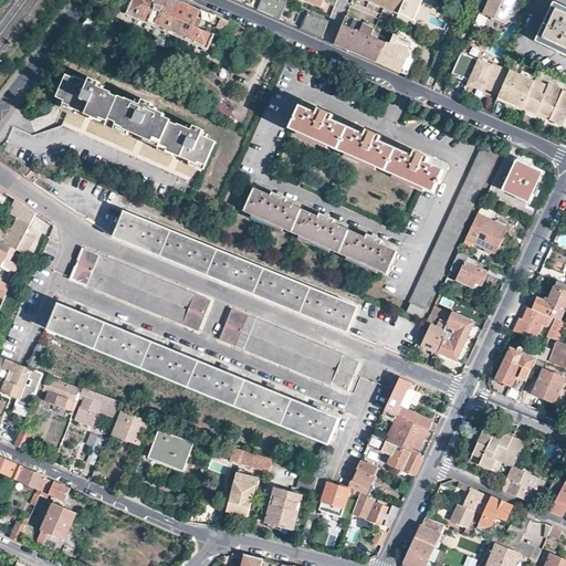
[(119,0),(117,8),(202,45),(201,50),(206,51),(213,34),(194,25),(200,10),(178,0),(119,0)]
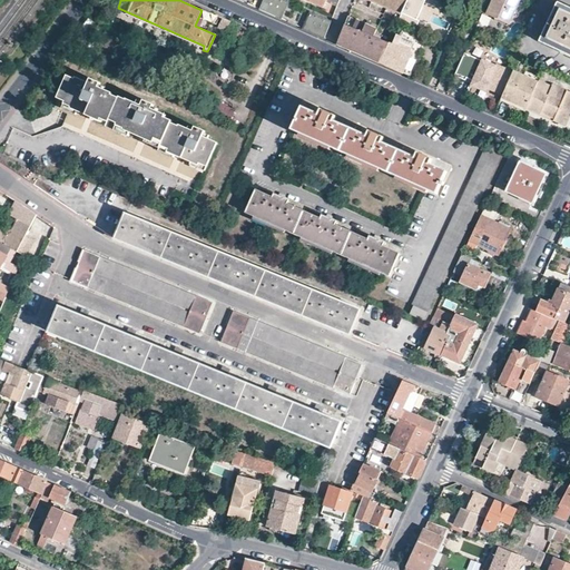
[(263,0),(258,10),(281,19),(287,3),(279,0),(263,0)]
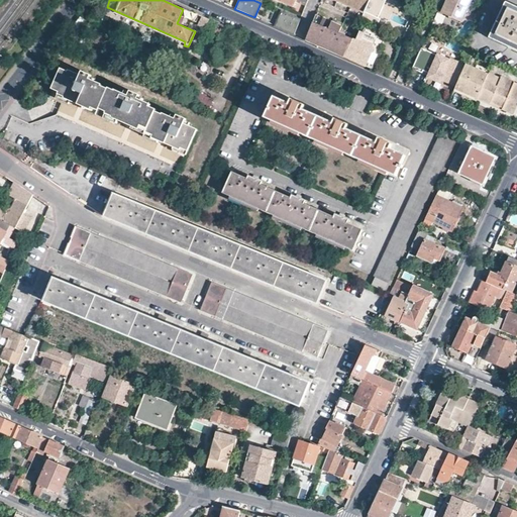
[(328,0),(364,15),(370,0),(328,0)]
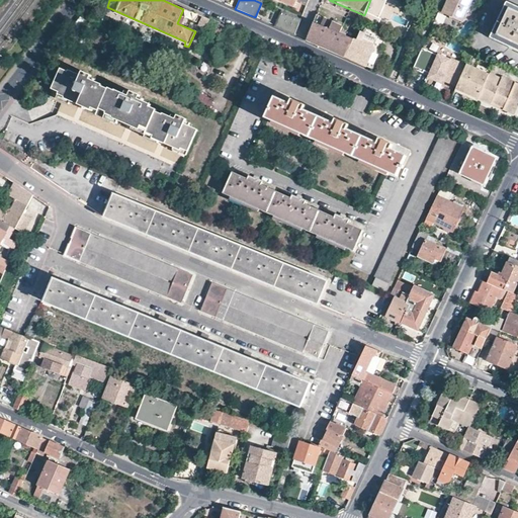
[(447,0),(445,5),(441,13),(461,22),(472,0),(447,0)]
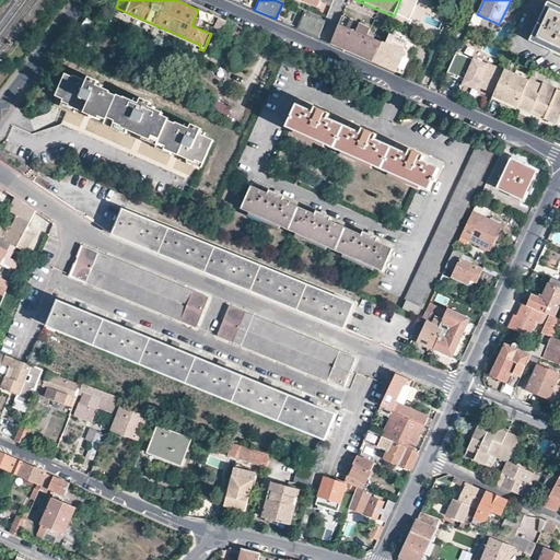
[(559,7),(548,1),(531,39),(559,53),(559,7)]
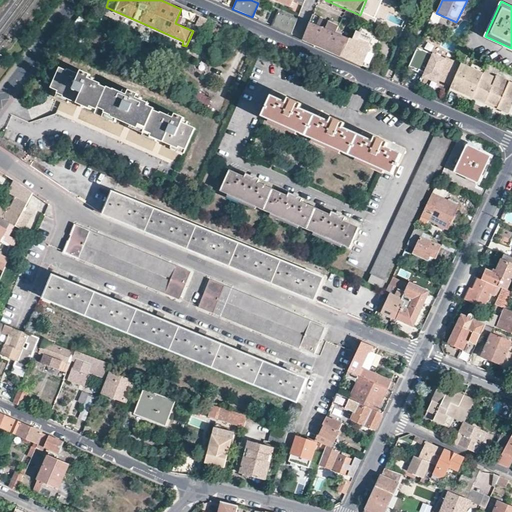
[(273,27),(291,35),(297,20),(279,12),(273,27)]
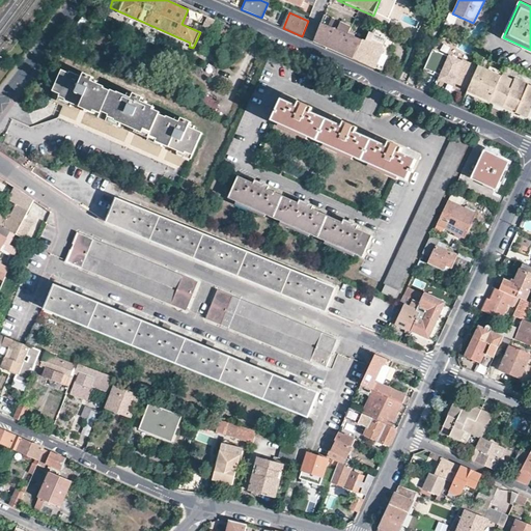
[(232,25),(214,17),(210,27),(227,34),(232,25)]
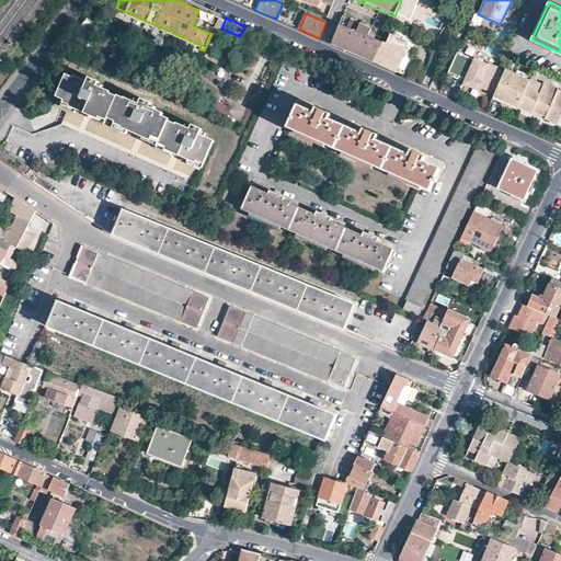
[(370,31),(342,19),(339,24),(331,44),(353,53),(374,61),(382,43),(368,37),(370,31)]
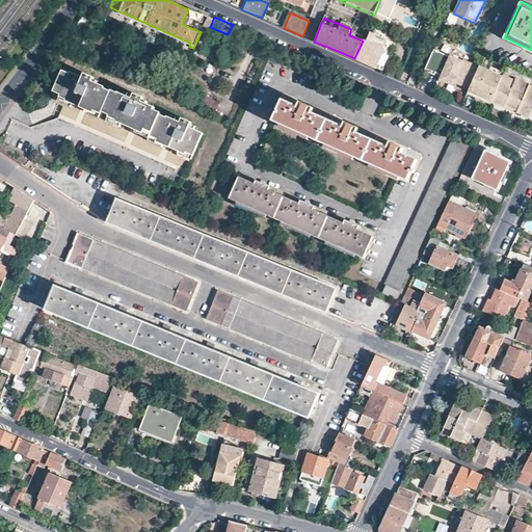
[(374,28),(370,40),(374,42),(380,31),(374,28)]
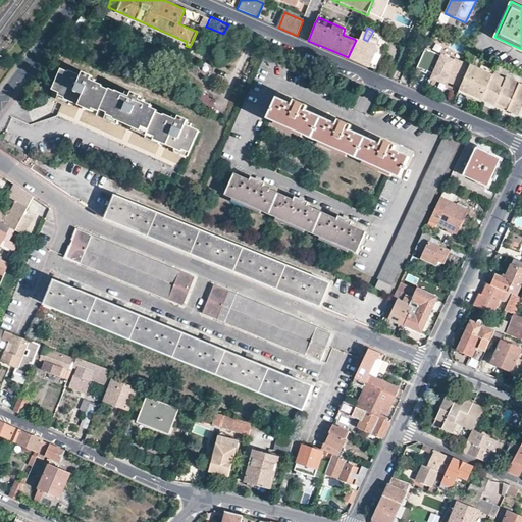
[(359,42),(356,40),(348,57),(369,66),(378,46),(384,49),(389,38),(373,31),(367,41),(363,39),(361,38),(359,42)]
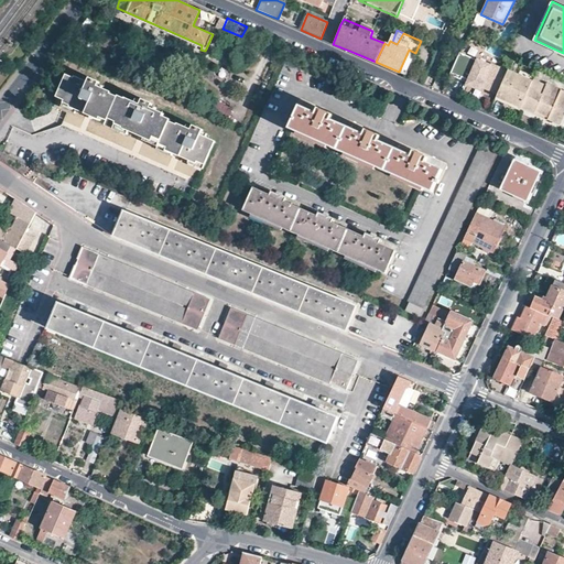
[(491,52),(476,45),(472,56),(475,58),(466,80),(474,84),(480,86),(497,94),(507,73),(486,64),(491,52)]
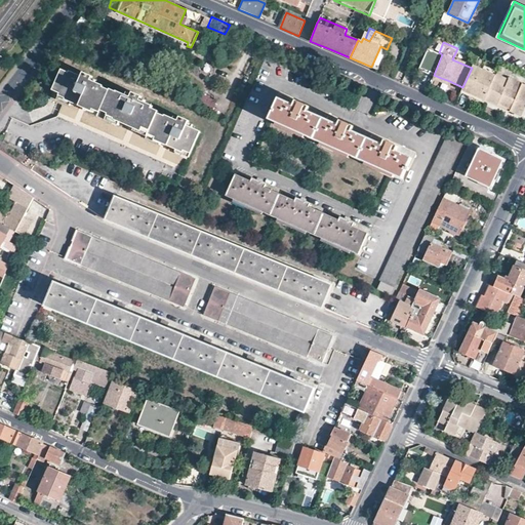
[(380,46),(371,67),(375,69),(377,70),(387,49),(380,46)]
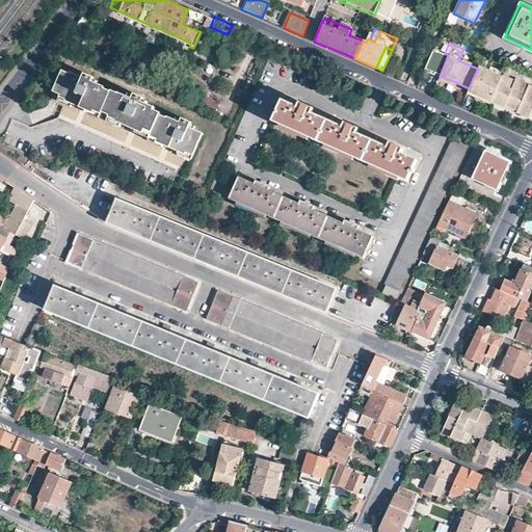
[(448,55),(445,53),(443,53),(434,73),(440,76),(448,55)]
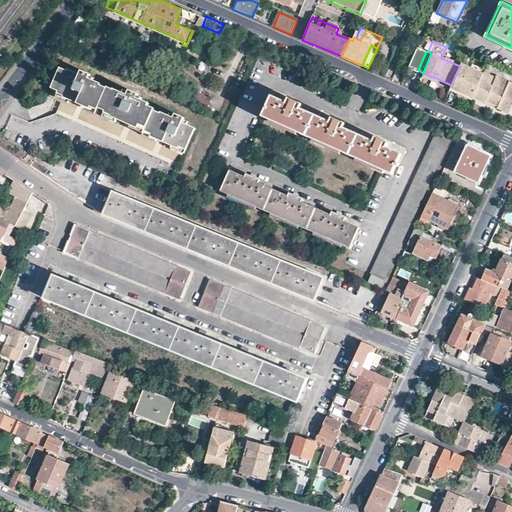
[(484,72),(486,68),(472,62),(470,68),(483,74),(484,72)]
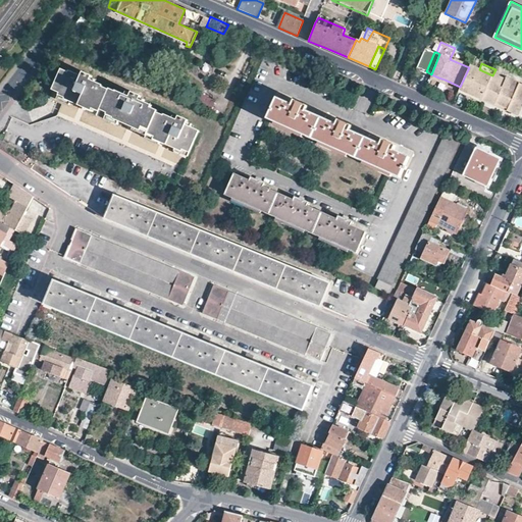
[(460,87),(458,92),(466,95),(467,92),(482,99),(492,75),(479,69),(470,65),(469,67),(460,87)]
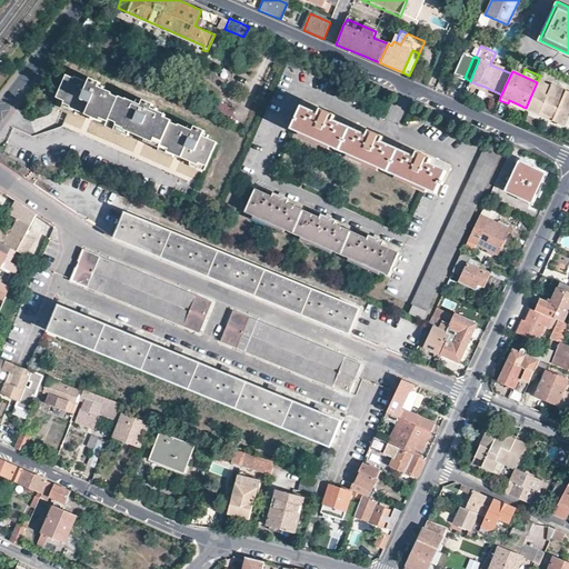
[(111,91),(103,88),(98,86),(99,82),(100,81),(91,78),(90,79),(89,81),(83,79),(76,76),(76,77),(67,73),(58,95),(65,98),(63,101),(77,108),(92,116),(99,119),(101,116),(108,119),(109,118),(117,121),(117,122),(127,127),(126,129),(130,131),(145,137),(152,140),(155,137),(162,140),(160,142),(168,146),(167,149),(173,152),(190,160),(196,162),(197,163),(198,161),(206,165),(217,140),(208,137),(201,133),(203,130),(203,129),(195,126),(193,127),(192,129),(188,127),(179,123),(178,123),(171,121),(171,119),(163,117),(165,113),(157,111),(151,109),(152,106),(153,103),(143,100),(143,101),(141,105),(136,102),(129,98),(128,99),(120,96),(120,97),(111,92),(111,91)]
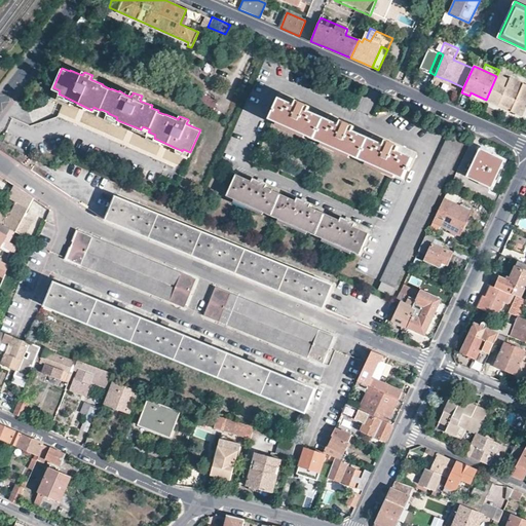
[(497,74),(496,76),(486,100),(498,106),(499,103),(513,108),(511,111),(520,115),(525,101),(525,83),(511,77),(510,79),(497,74)]
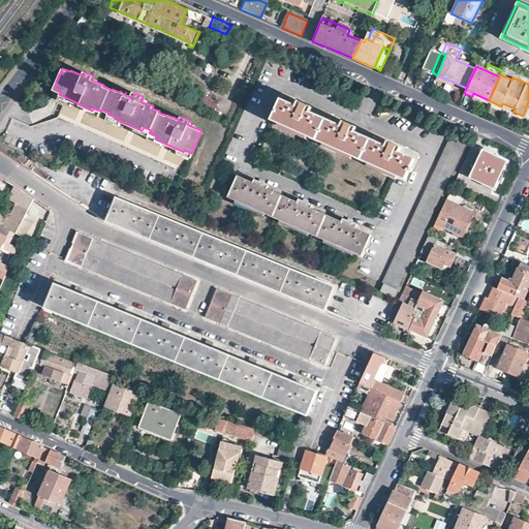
[(350,102),(356,89),(347,84),(341,97),(346,100),(350,102)]
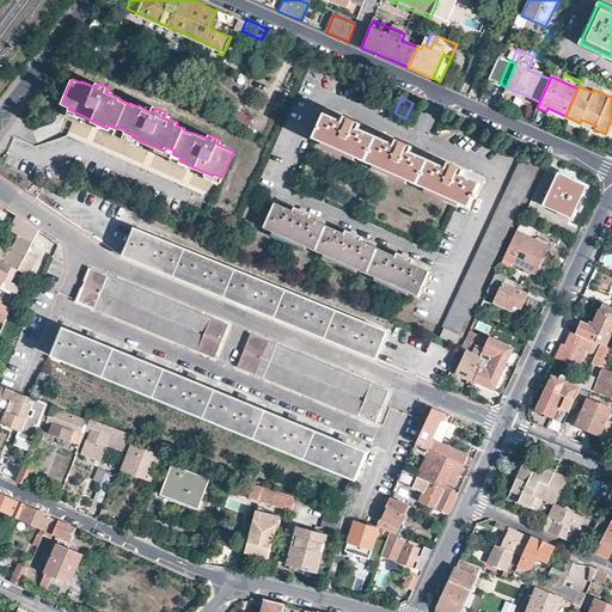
[(546,111),(563,120),(565,116),(548,108),(546,111)]
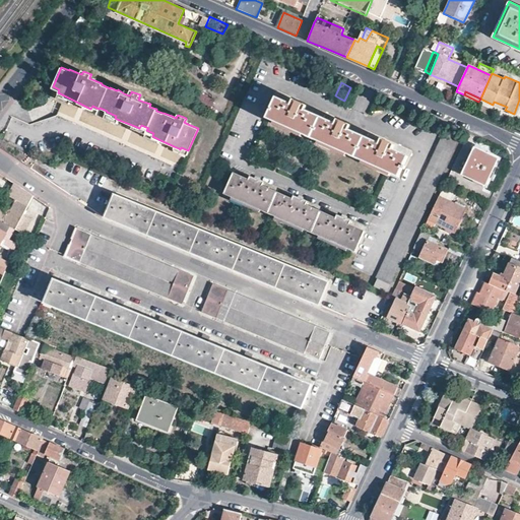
[(68,103),(70,99),(58,92),(56,98),(64,101),(68,103)]
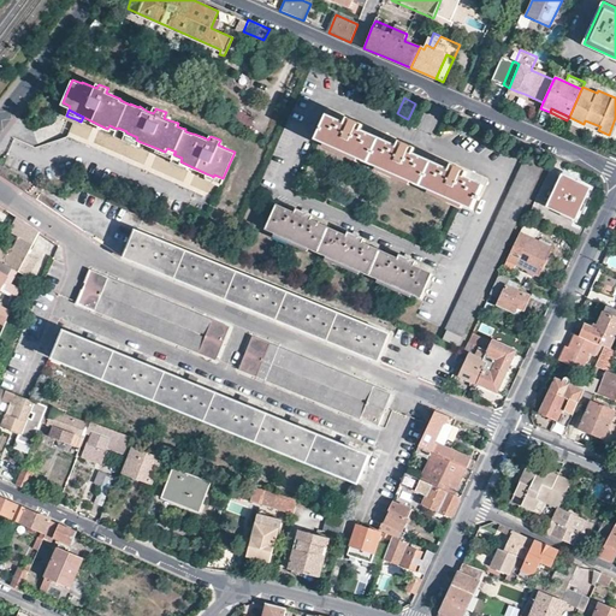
[(465,175),(467,170),(451,163),(449,169),(413,150),(415,146),(400,137),(397,143),(362,128),(365,122),(348,113),(345,119),(327,111),(315,138),(400,177),(471,211),(483,183),(465,175)]
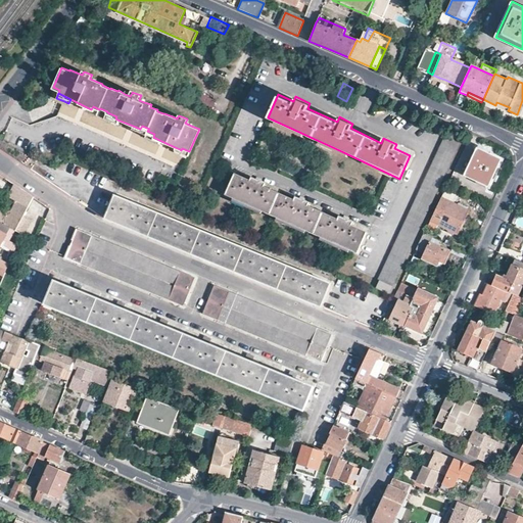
[(197,103),(214,106),(215,98),(198,96),(197,103)]
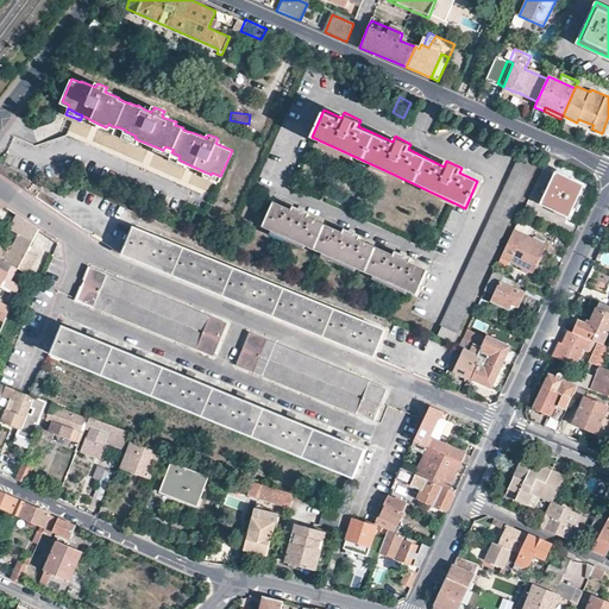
[(73,121),(69,132),(85,138),(89,129),(73,121)]
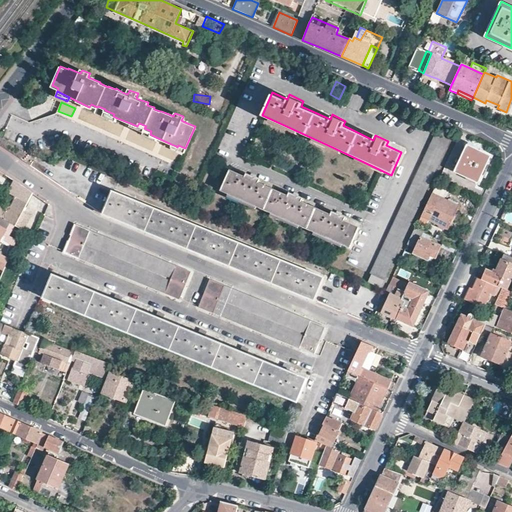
[(95,112),(97,107),(91,104),(89,107),(83,104),(82,107),(95,112)]
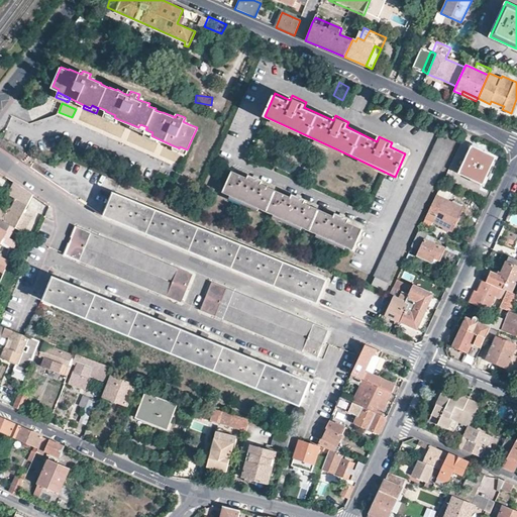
[(116,123),(118,119),(114,117),(115,115),(106,111),(103,116),(116,123)]
